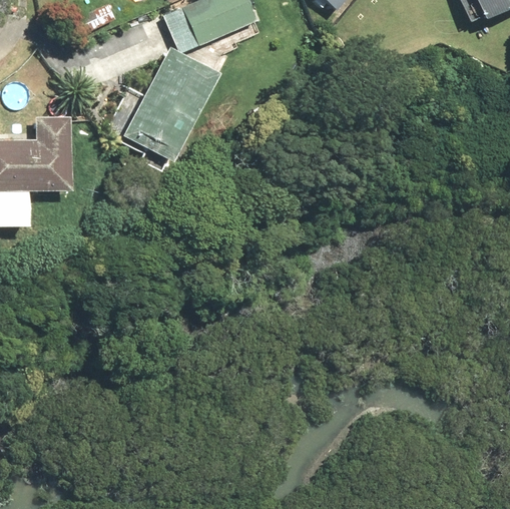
[(184,0),(182,1),(199,41),(253,19),(245,0),(184,0)]
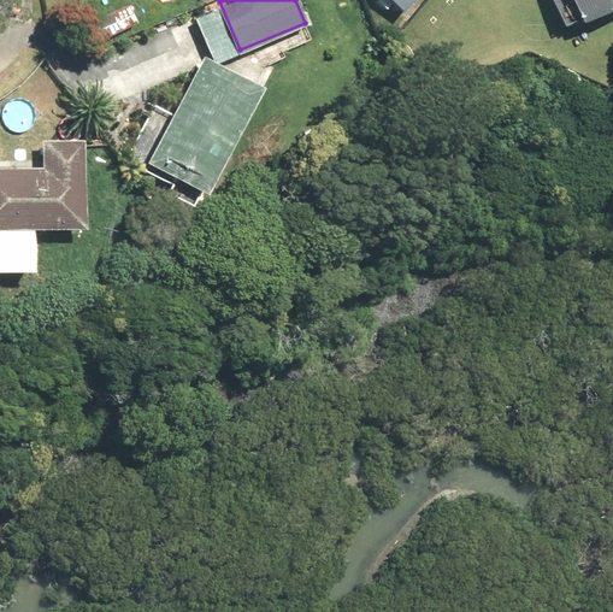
[(392,0),(408,13),(419,0),(392,0)]
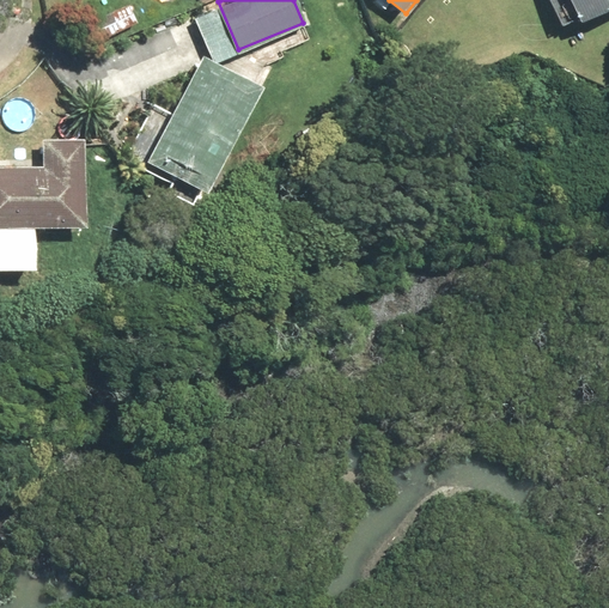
[(566,0),(576,23),(608,8),(608,0),(566,0)]
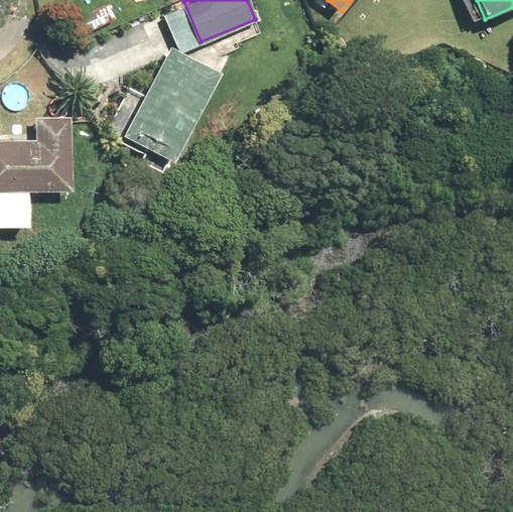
[(169,47),(124,138),(175,163),(221,73),(169,47)]
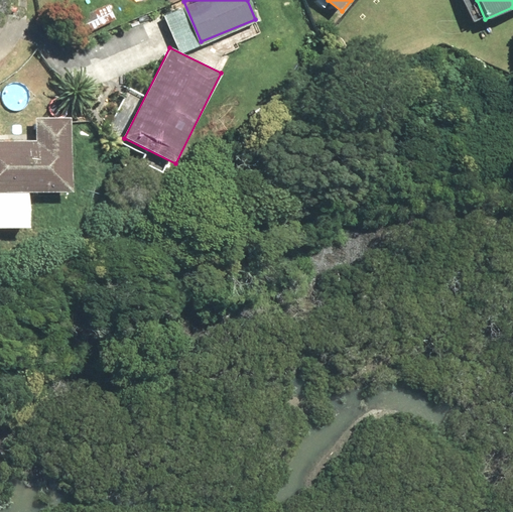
[(0,141),(0,192),(73,192),(73,120),(36,120),(36,141),(0,141)]
